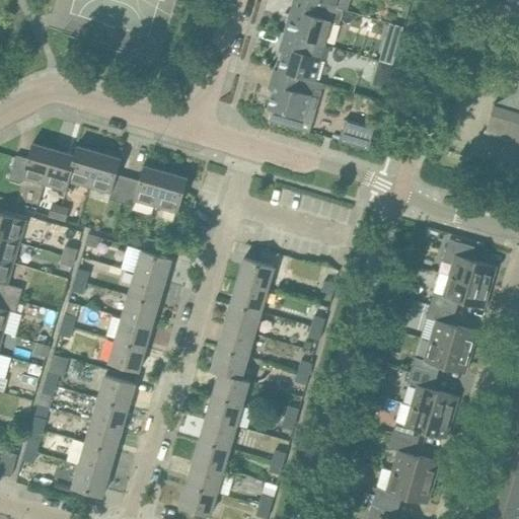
[(312,0),(294,0),(285,32),(310,40),(310,41),(324,45),(331,21),(340,23),(344,9),(320,3),(321,2),(312,0)]
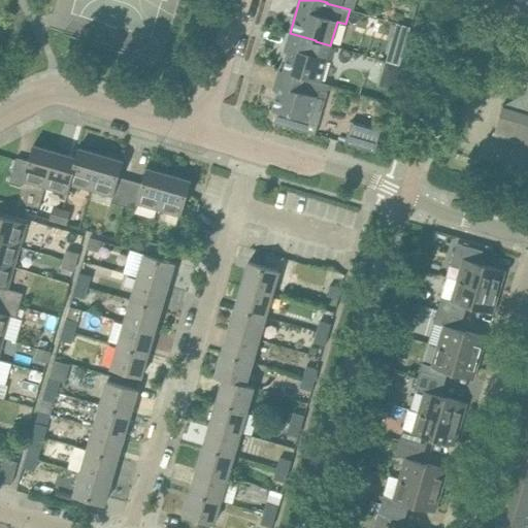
[(318,0),(327,2),(326,3),(350,9),(353,10),(356,0),(318,0)]
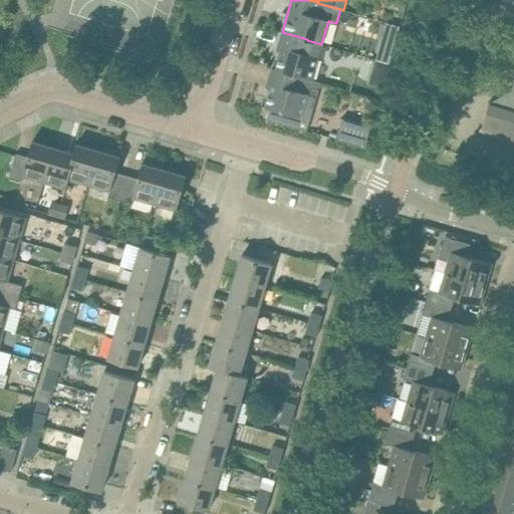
[(303,52),(307,40),(307,39),(282,32),(278,46),(283,47),(277,69),(274,69),(311,80),(311,79),(318,56),(303,52)]
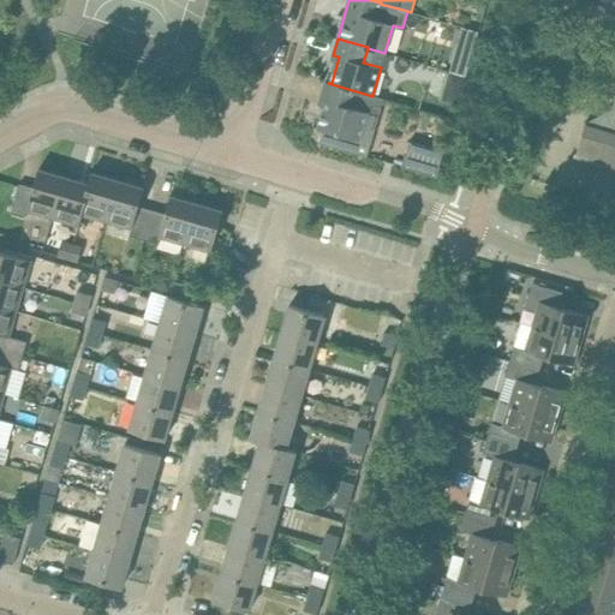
[(453,57),(448,71),(464,75),(469,60),(453,57)]
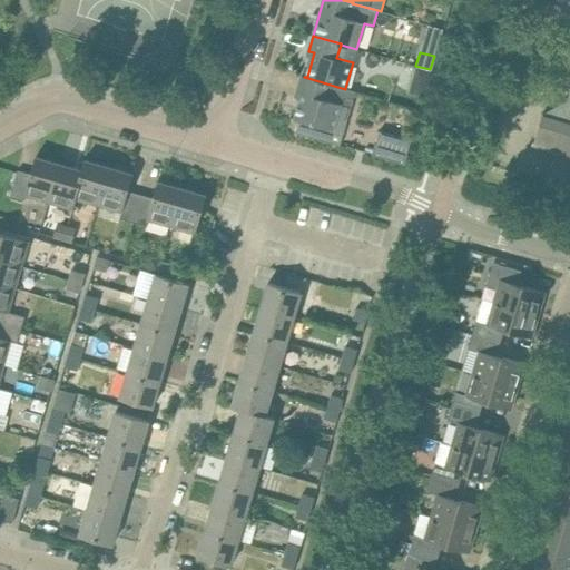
[(418,68),(413,81),(425,85),(429,71),(418,68)]
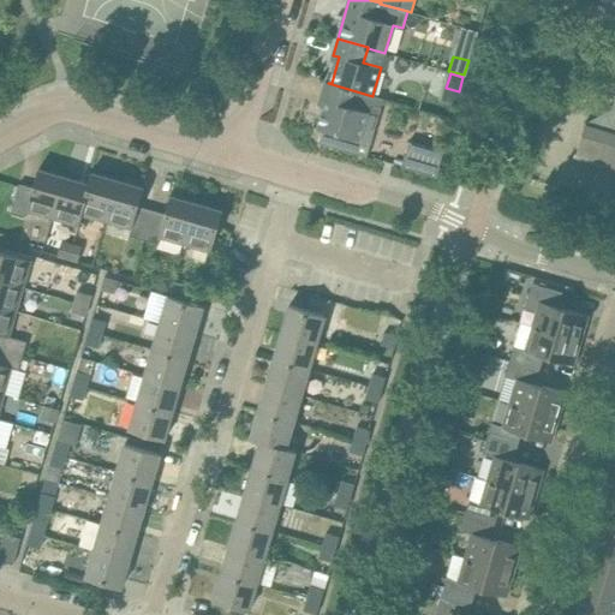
[(328,83),(326,82),(320,100),(326,101),(321,117),(318,118),(315,126),(314,126),(314,127),(322,130),(318,143),(368,156),(368,155),(356,151),(359,141),(371,144),(384,99),(372,95),(372,96),(328,83)]
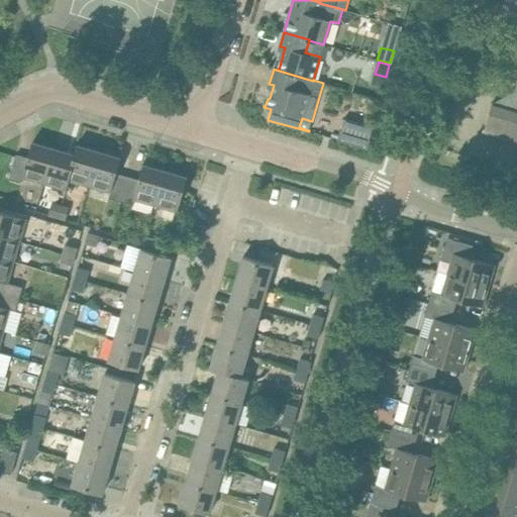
[(492,105),(484,131),(485,131),(516,140),(516,87),(514,97),(509,95),(492,105)]
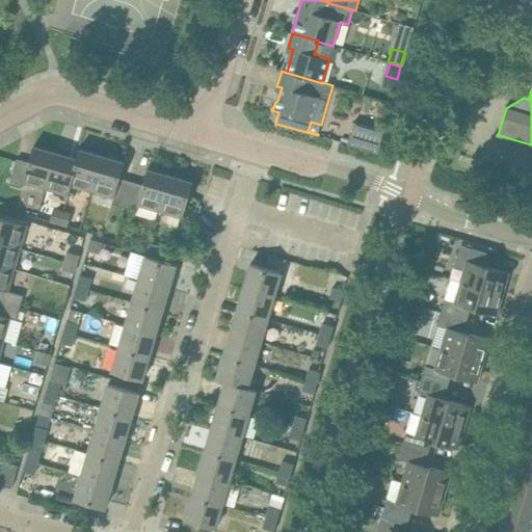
[(354,123),(348,144),(377,153),(384,131),(354,123)]
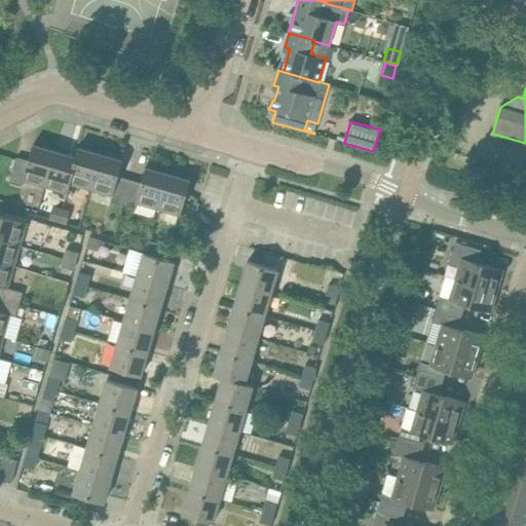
[(44,186),(54,151),(33,145),(29,160),(16,157),(9,183),(22,186),(23,181),(44,186)]
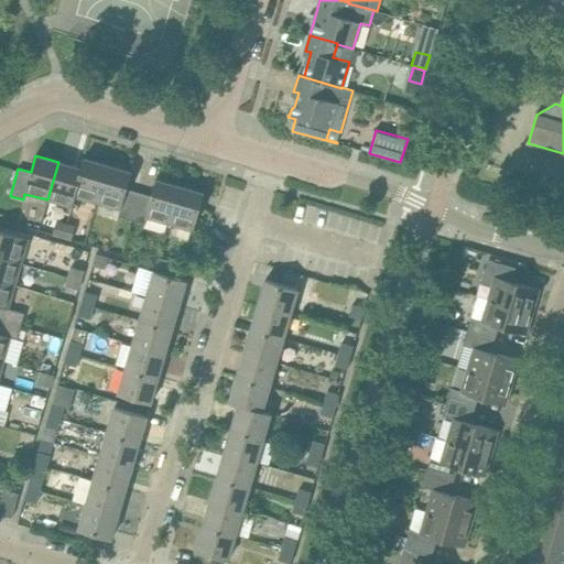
[(97,203),(108,165),(84,159),(80,169),(83,169),(74,196),(75,197),(97,203)]
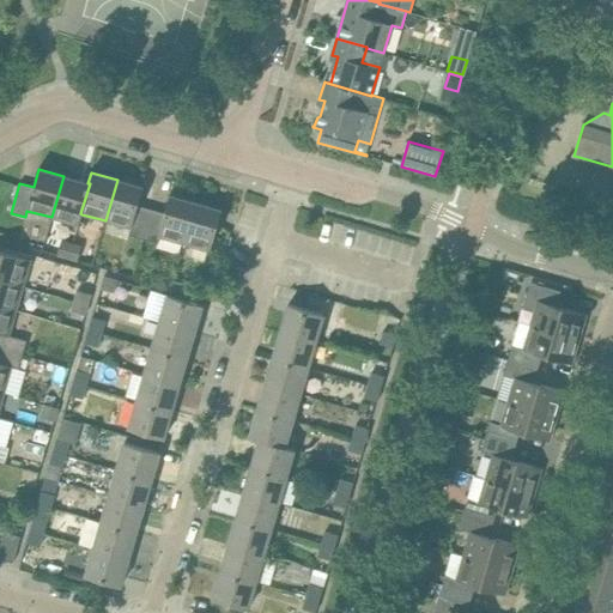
[(90,183),(87,183),(64,176),(52,217),(79,225),(82,214),(80,213),(90,183)]
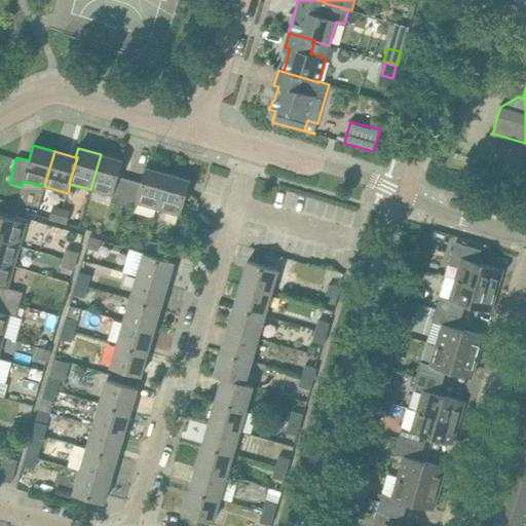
[(122,205),(130,180),(118,177),(123,160),(101,154),(90,189),(112,195),(111,201),(122,205)]
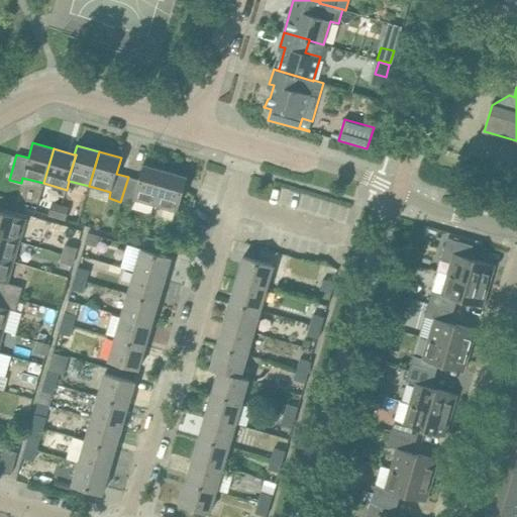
[(156,206),(166,171),(143,165),(139,180),(128,177),(120,202),(132,205),(134,199),(156,206)]
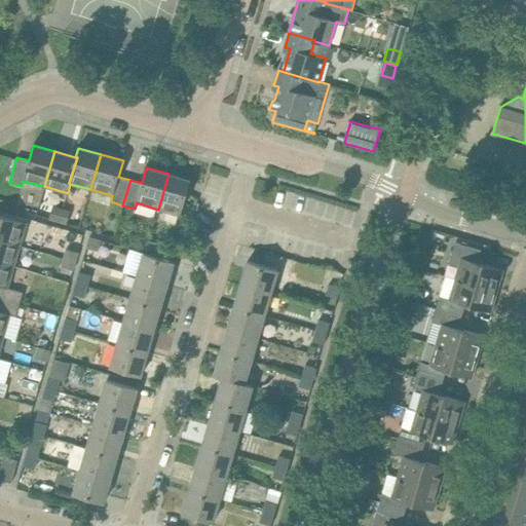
[(191,181),(168,174),(158,210),(180,216),(191,181)]
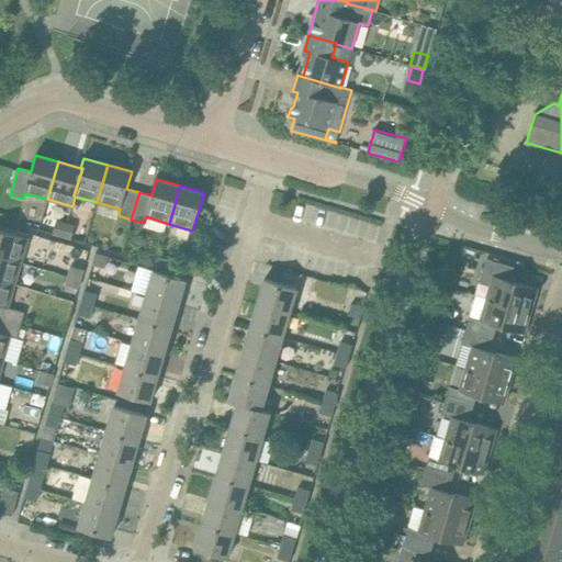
[(62,236),(66,223),(56,221),(53,234),(62,236)]
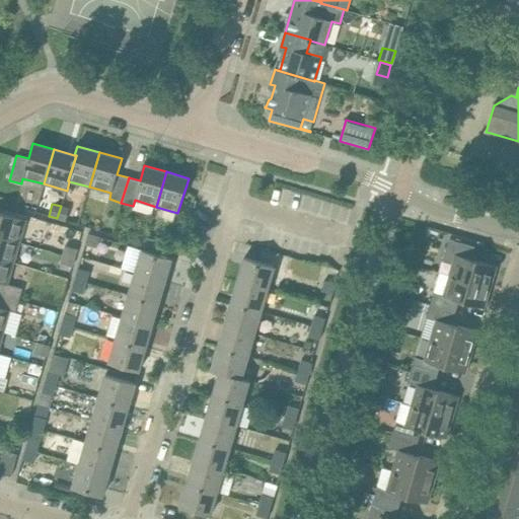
[(66,221),(69,209),(61,206),(57,218),(66,221)]
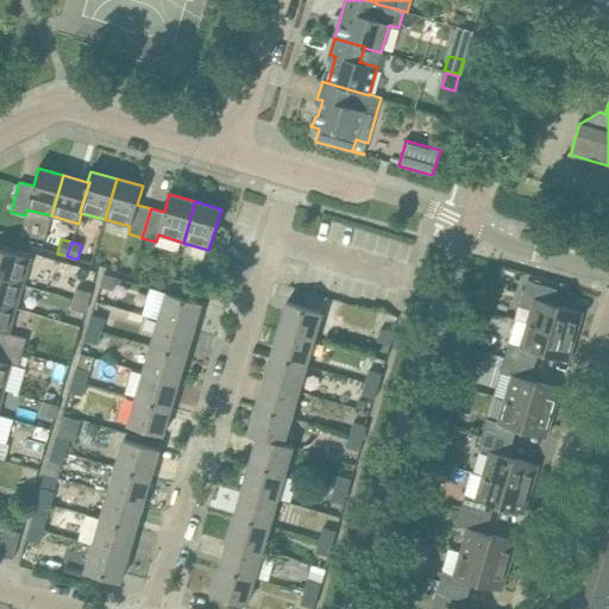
[(0,249),(0,276),(24,283),(31,258),(0,249)]
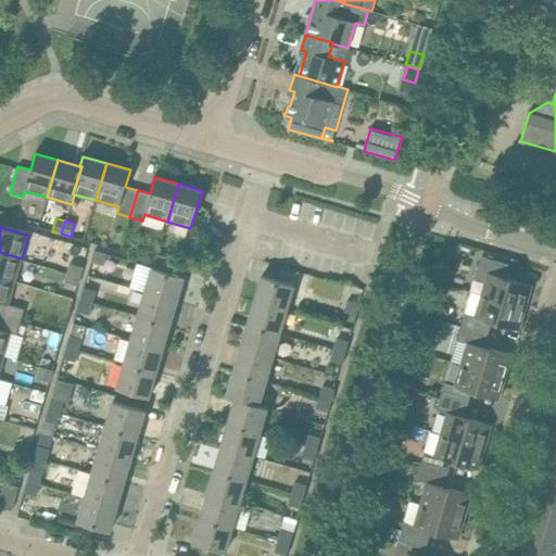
[(103,265),(106,254),(95,251),(91,262),(103,265)]
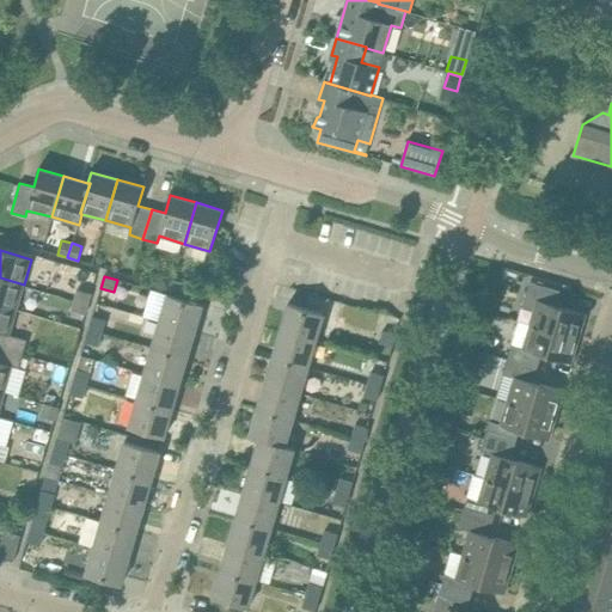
[(24,285),(0,277),(0,305),(17,311),(24,285)]
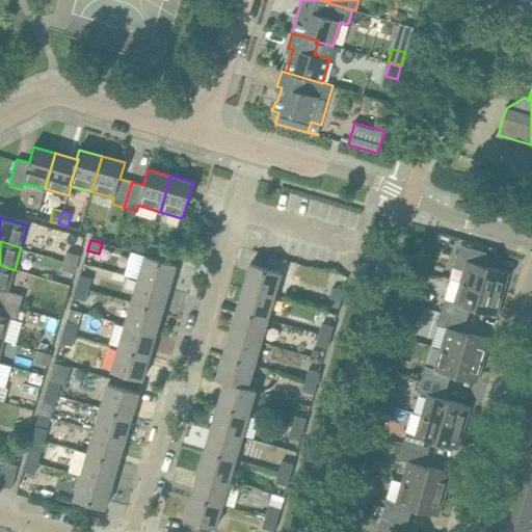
[(174,249),(151,243),(147,256),(169,262),(174,249)]
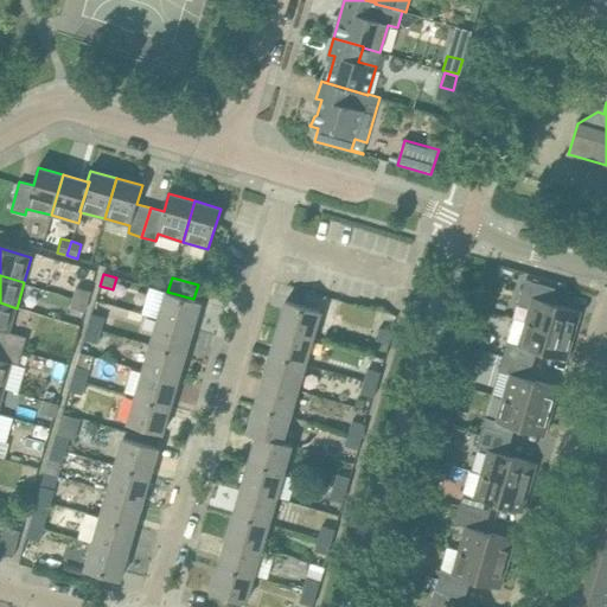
[(525,280),(521,295),(518,304),(530,307),(525,321),(574,336),(581,312),(551,302),(555,288),(525,280)]
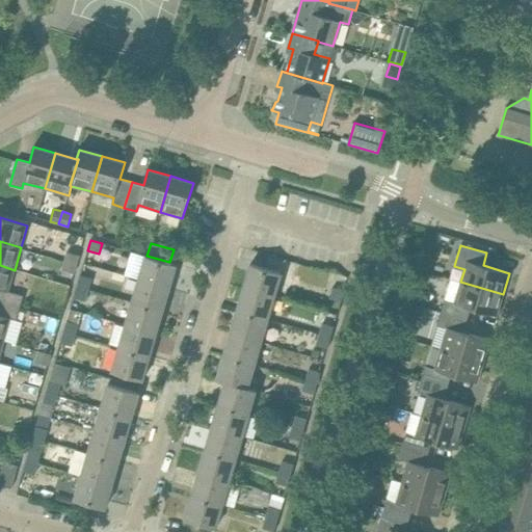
[(77,264),(79,255),(67,251),(64,261),(77,264)]
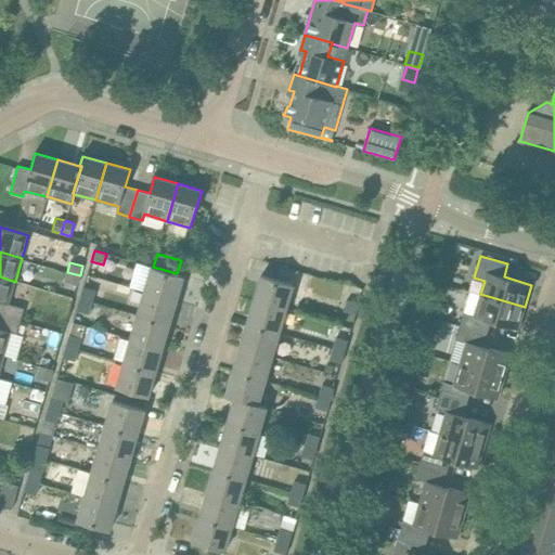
[(184,275),(177,273),(153,267),(152,267),(145,291),(177,300),(184,275)]
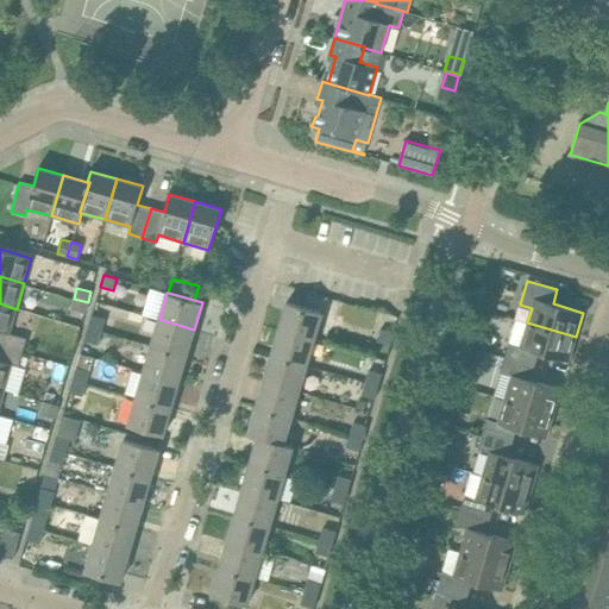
[(85,313),(88,302),(74,299),(70,309),(85,313)]
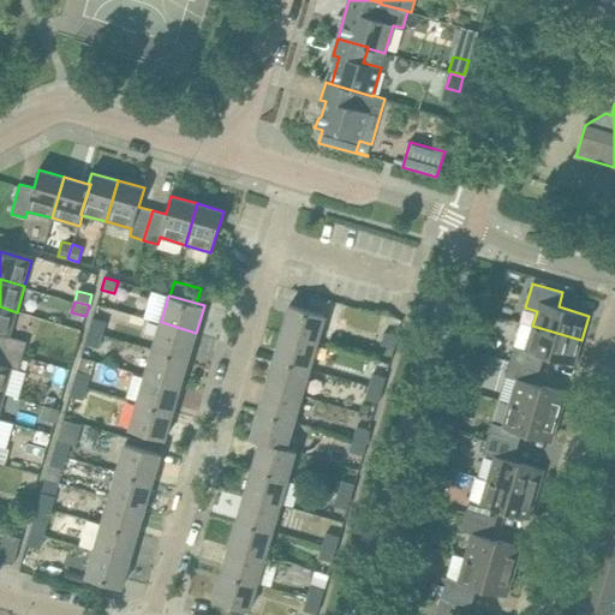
[(290,305),(282,332),(317,342),(326,315),(290,305)]
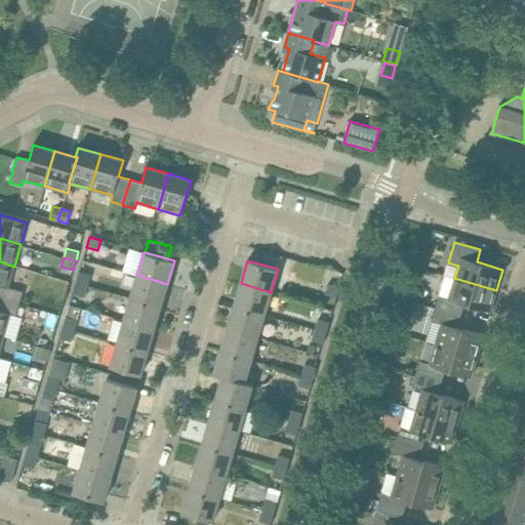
[(14,267),(0,261),(0,297),(19,305),(24,292),(8,287),(14,267)]
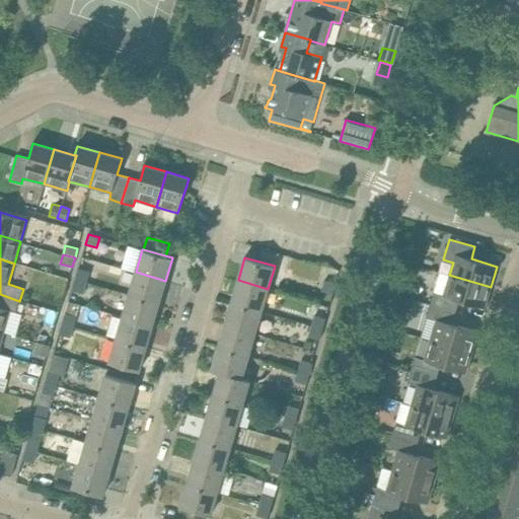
[(78,269),(75,279),(86,283),(89,272),(78,269)]
